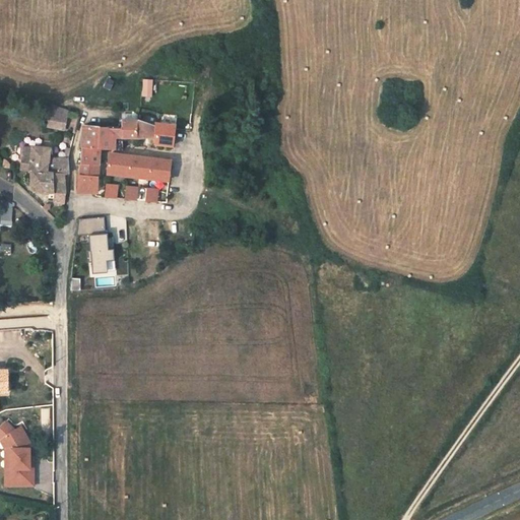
[(44,125),(69,126),(70,106),(46,99),(44,125)]
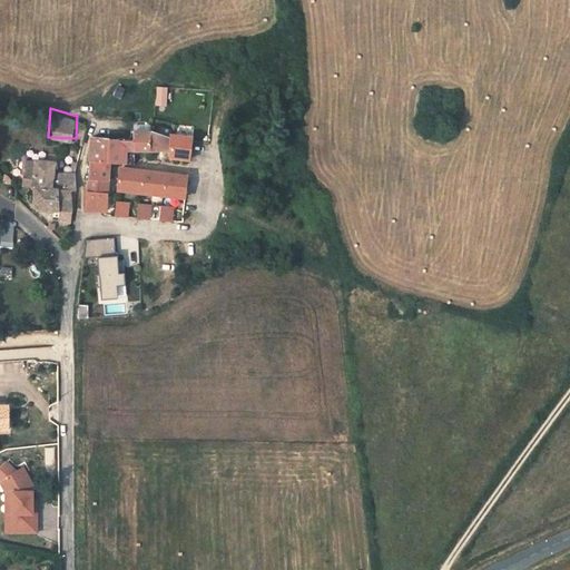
[(140,137),(138,154),(149,154),(155,155),(156,131),(140,131),(140,137)]
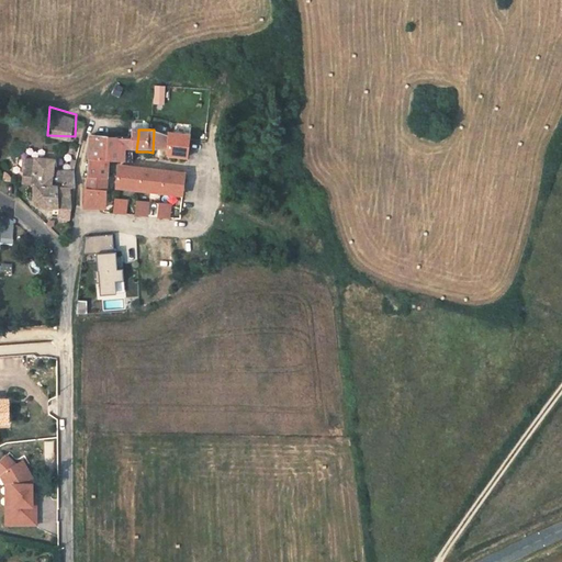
[(154,130),(153,153),(164,150),(172,148),(172,136),(154,130)]
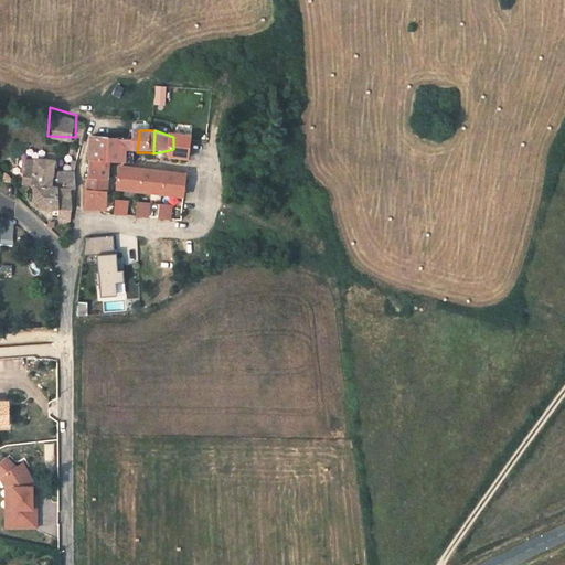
[(173,149),(172,157),(183,158),(191,159),(194,141),(183,138),(183,136),(174,134),(173,137),(173,149)]
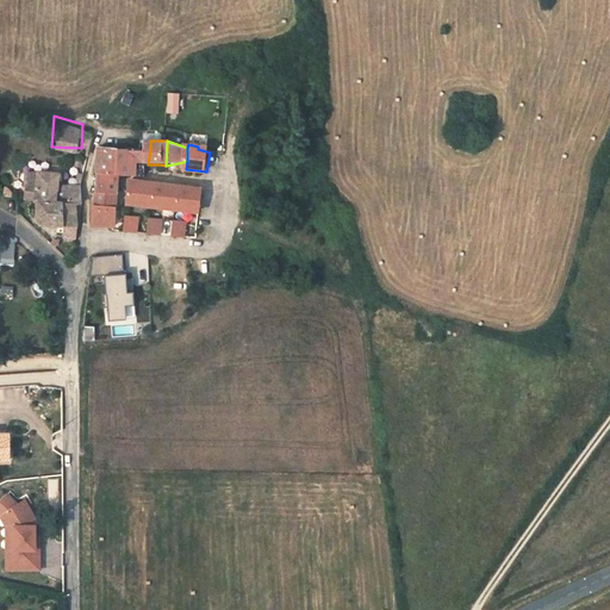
[(123,172),(122,174),(145,176),(147,170),(148,165),(150,147),(124,149),(123,172)]
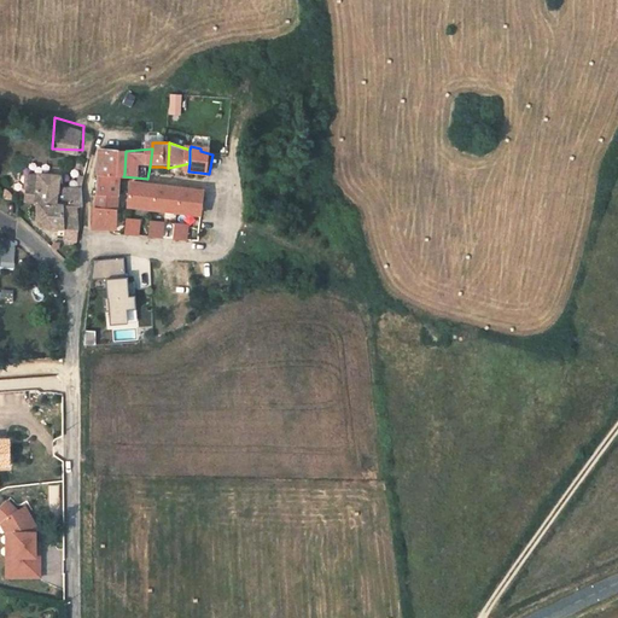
[(105,152),(104,174),(124,174),(126,151),(105,152)]
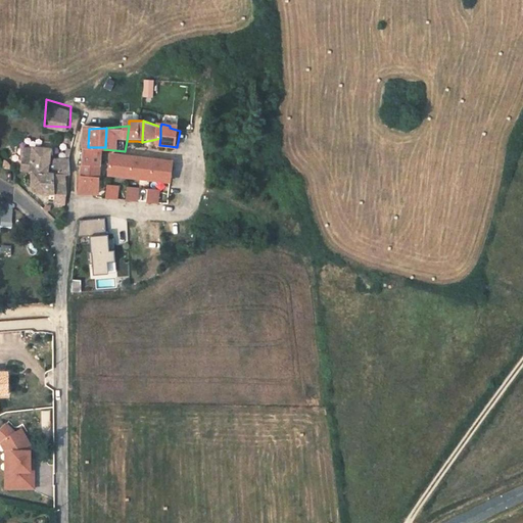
[(50,158),(53,158),(53,146),(32,144),(32,149),(17,146),(17,168),(29,169),(50,171),(50,158)]
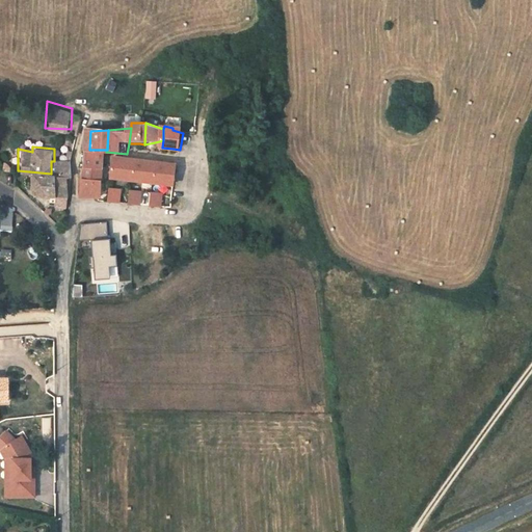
[(106,152),(107,150),(89,150),(88,155),(87,162),(106,163),(106,152)]
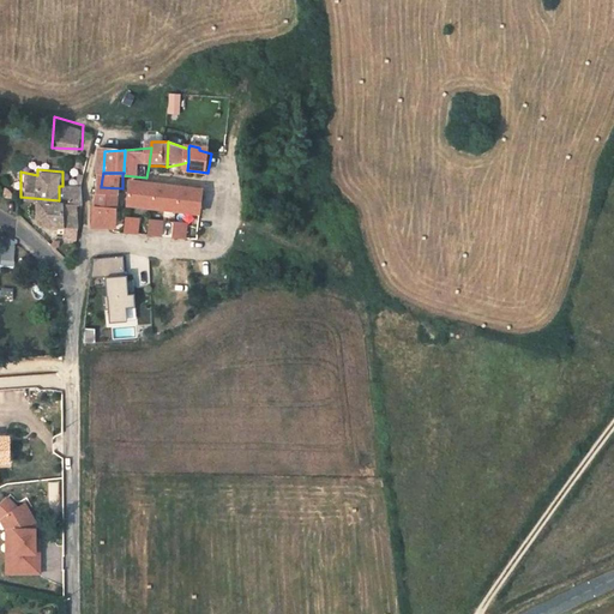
[(155,204),(158,184),(149,182),(134,181),(131,204),(144,205),(144,203),(155,204)]
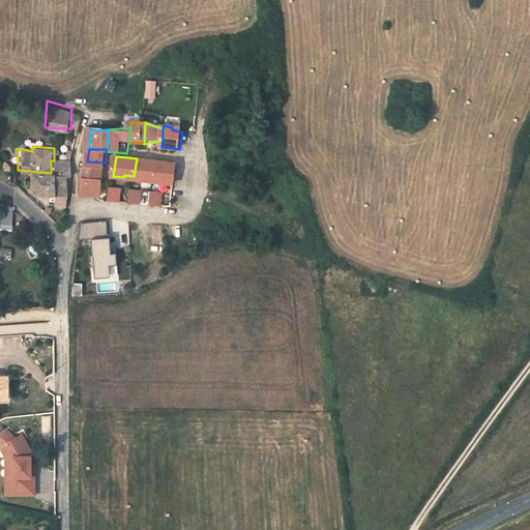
[(54,160),(51,160),(51,173),(69,174),(70,168),(72,158),(54,160)]
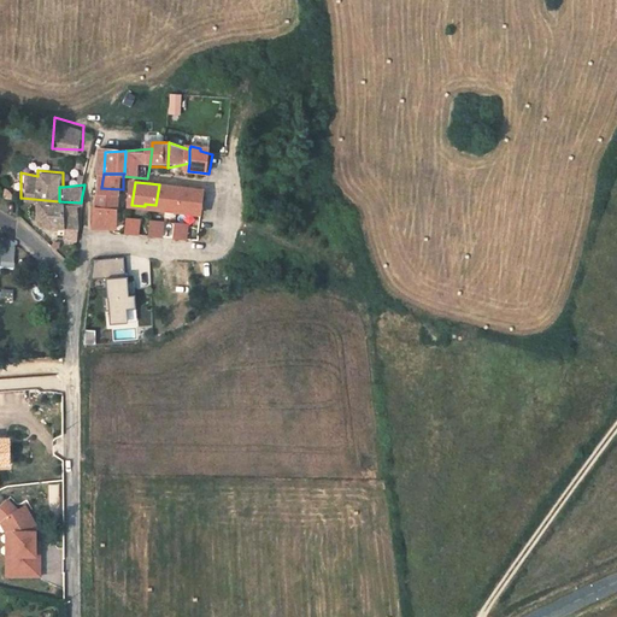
[(178,209),(182,188),(172,187),(159,184),(156,205),(156,209),(168,210),(168,206),(178,209)]
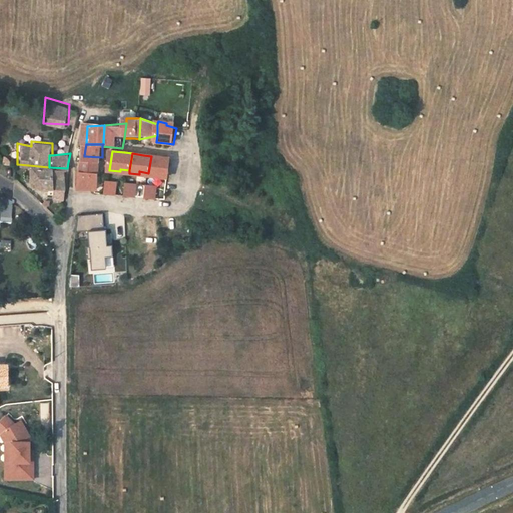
[(101,173),(102,157),(84,156),(79,156),(78,162),(77,172),(80,172),(101,173)]
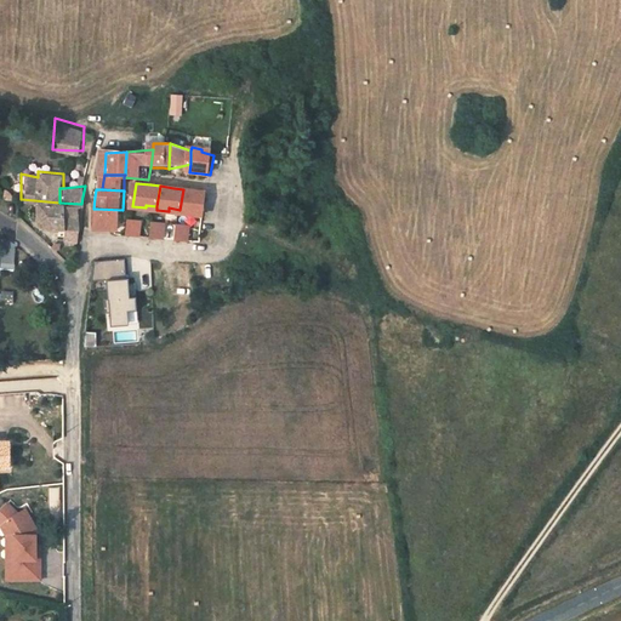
[(195,192),(183,189),(180,210),(180,214),(192,215),(193,211),(204,212),(206,199),(208,193),(195,192)]
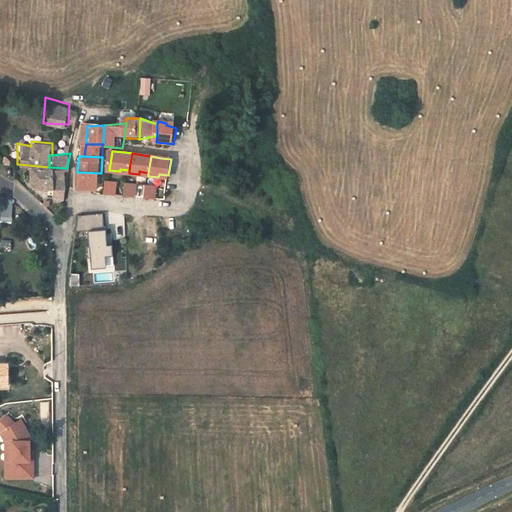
[(65,188),(67,168),(49,167),(28,165),(27,184),(65,188)]
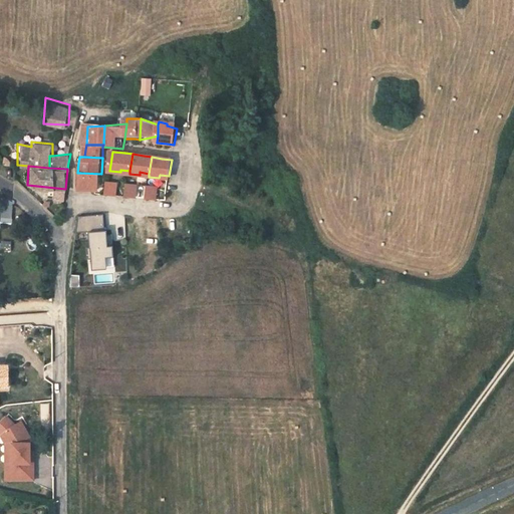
[(100,176),(101,174),(80,173),(80,181),(79,189),(99,191),(100,176)]
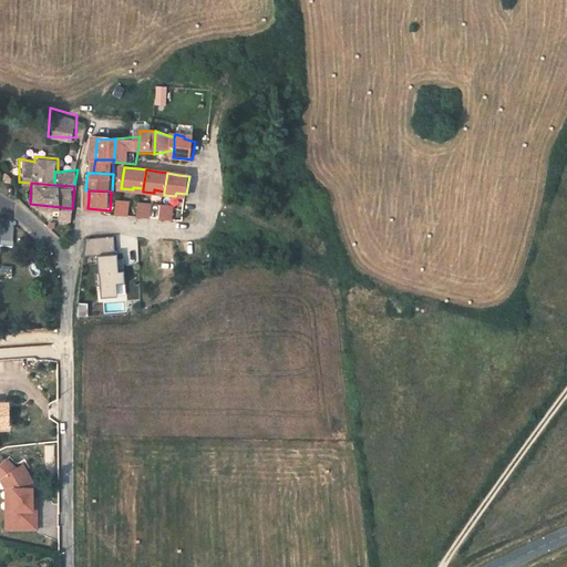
[(129,215),(131,202),(119,200),(117,214),(129,215)]
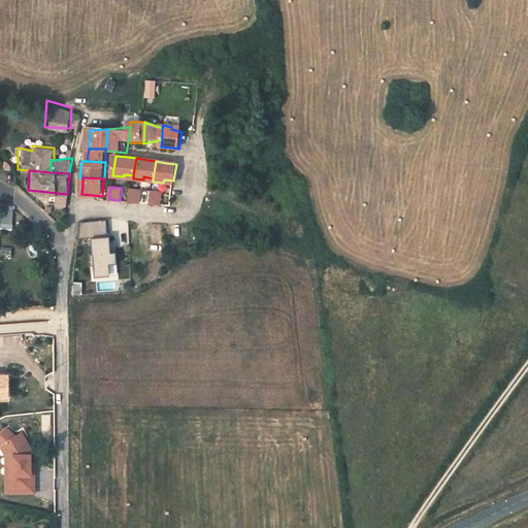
[(141,190),(131,189),(129,201),(140,203),(141,190)]
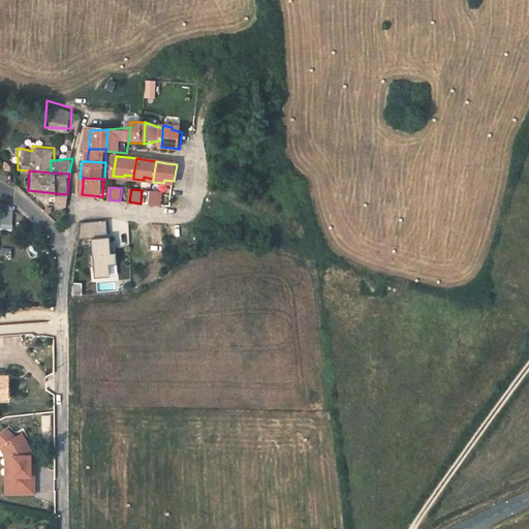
[(162,193),(151,192),(150,205),(160,206),(162,193)]
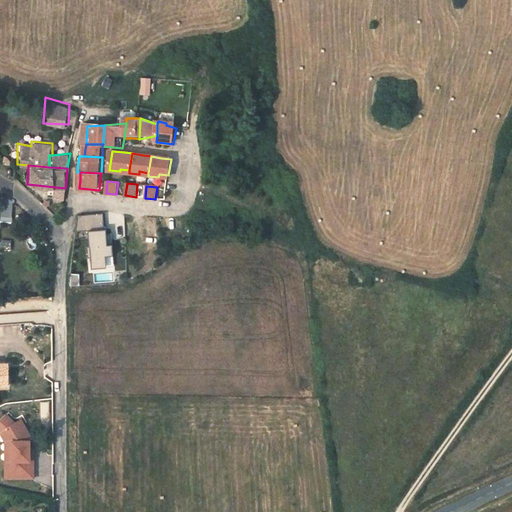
[(12,222),(13,202),(1,201),(1,222),(12,222)]
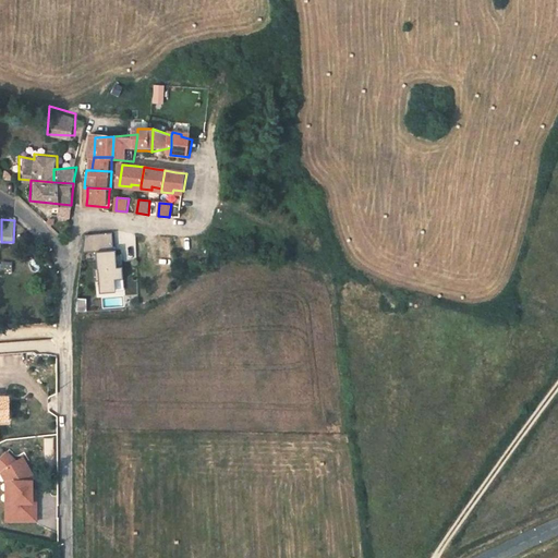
[(85,234),(84,252),(97,252),(116,251),(113,233),(100,234),(85,234)]
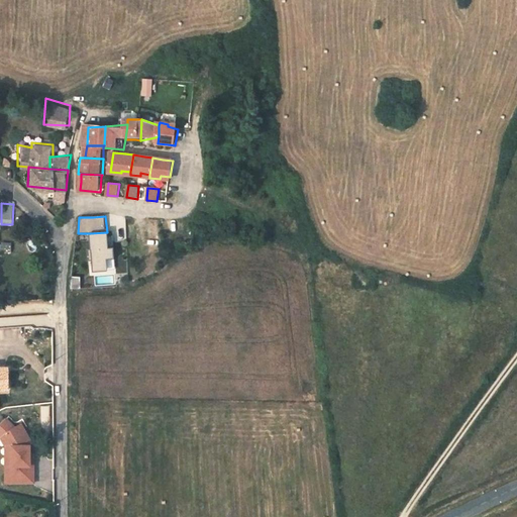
[(107,232),(90,233),(91,249),(88,249),(89,261),(93,261),(94,271),(106,270),(106,260),(114,260),(114,242),(107,243),(107,237),(109,237),(109,236),(109,232),(107,232)]
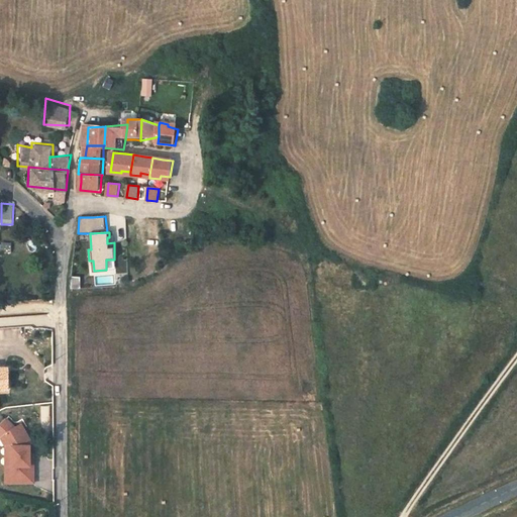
[(0,254),(12,253),(11,242),(0,242),(0,254)]
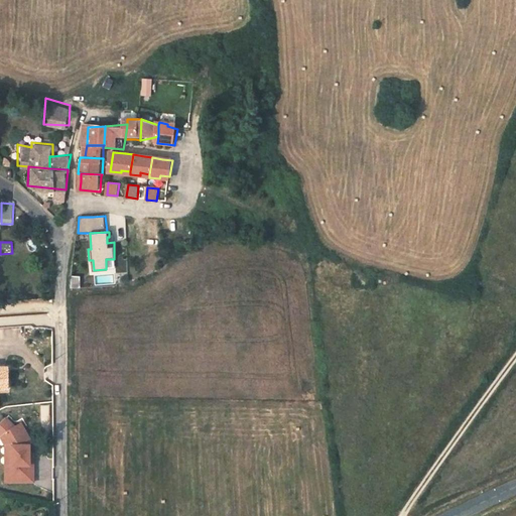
[(81,287),(81,275),(71,275),(71,287),(81,287)]
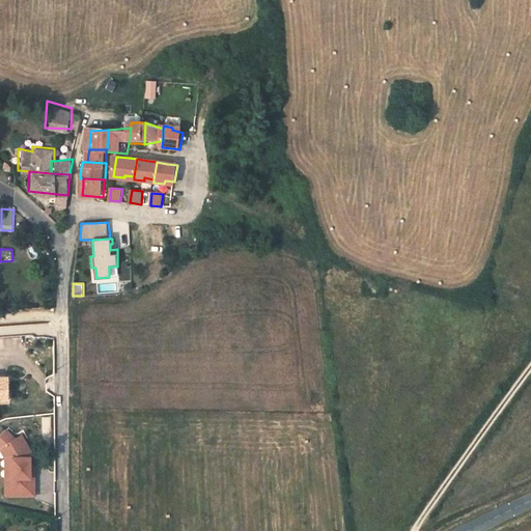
[(0,379),(0,401),(10,401),(11,379),(0,379)]
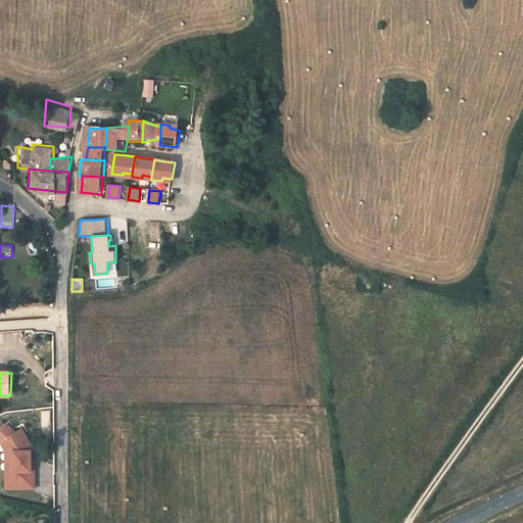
[(7,489),(36,489),(36,472),(33,472),(33,445),(24,430),(17,434),(7,426),(0,433),(8,439),(14,450),(10,472),(7,472),(7,489)]
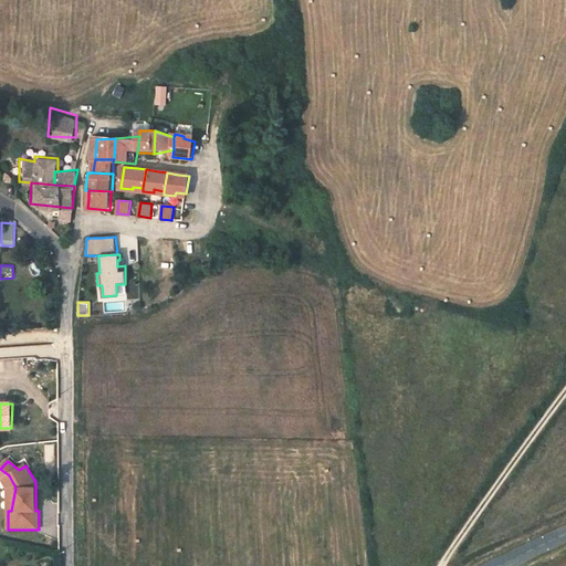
[(0,469),(0,477),(2,480),(8,490),(8,511),(11,511),(16,488),(9,475),(0,469)]
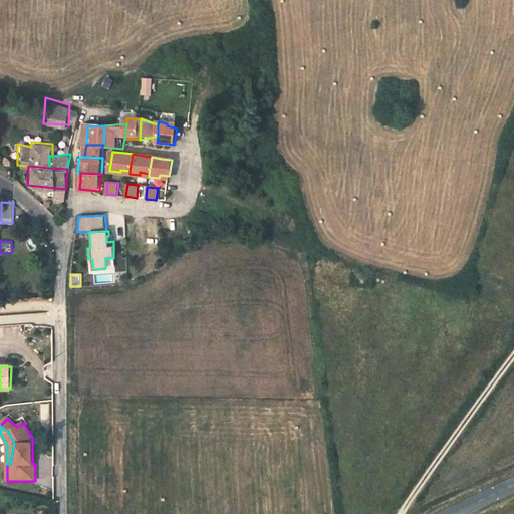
All buildings are outlined.
